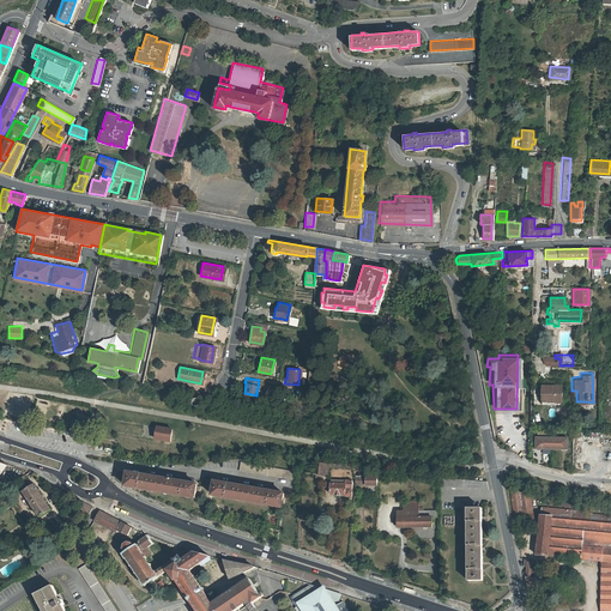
[(558,382),(538,382),(537,398),(560,401),(560,386),(558,382)]
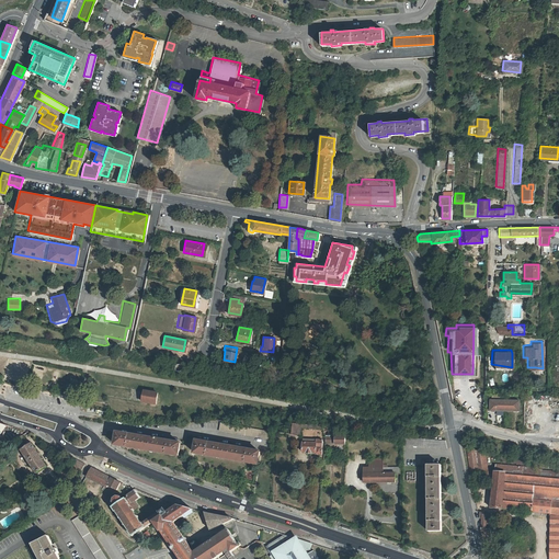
[(144,389),(141,399),(156,402),(157,391),(144,389)]
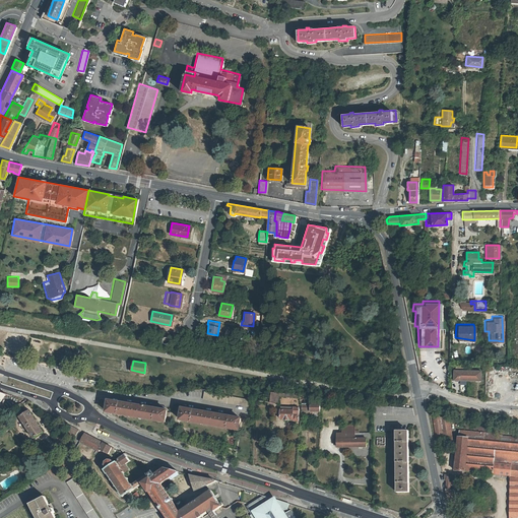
[(479,379),(479,370),(453,369),(453,378),(456,378),(476,379),(479,379)]
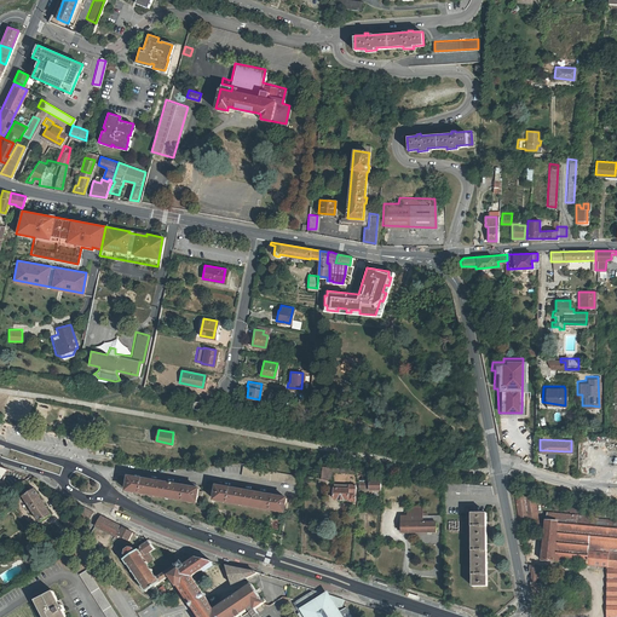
[(299,474),(243,463),(241,473),(299,483),(299,474)]
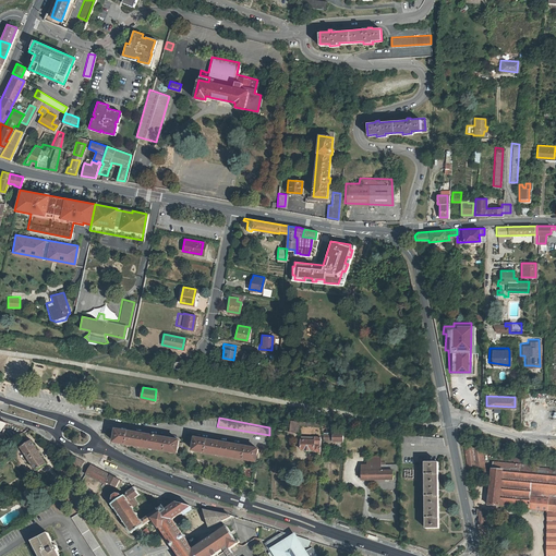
[(298,431),(299,423),(299,420),(291,419),(289,430),(298,431)]
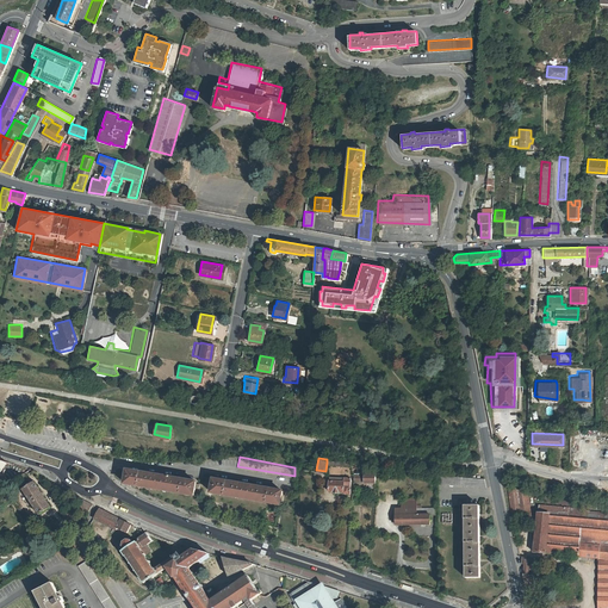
[(196,482),(196,479),(126,467),(124,481),(193,492),(196,485),(197,486),(198,482),(196,482)]
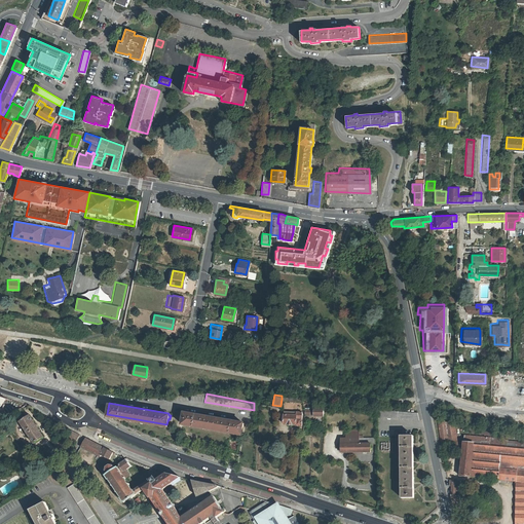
[(282,412),(282,421),(294,421),(294,423),(300,423),(300,410),(283,409),(283,411),(282,412)]
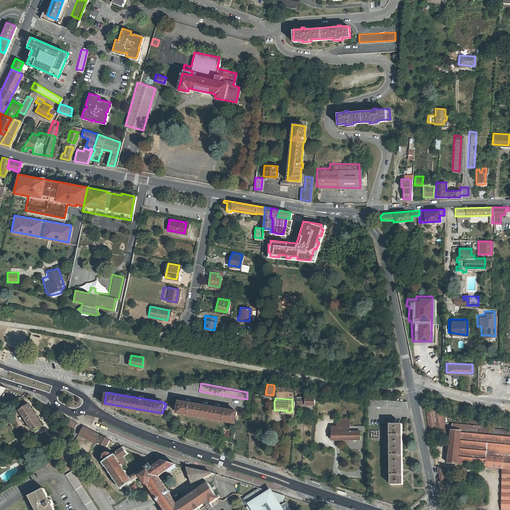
[(233,422),(236,411),(178,400),(176,411),(233,422)]
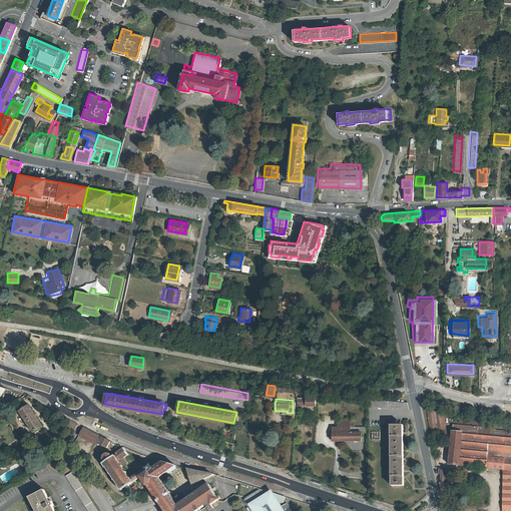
[(27,403),(17,410),(31,430),(41,424),(27,403)]
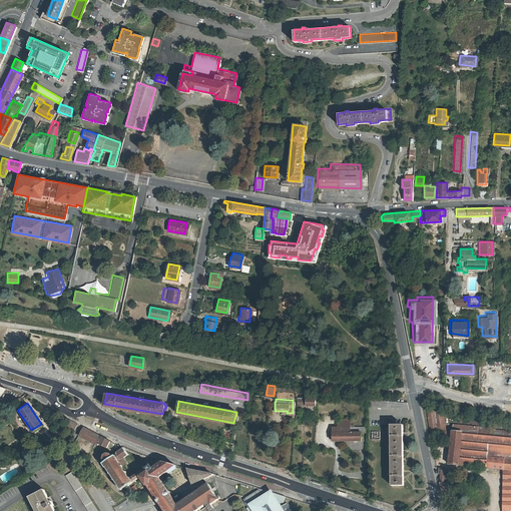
[(441,410),(425,408),(429,434),(444,432),(441,410)]
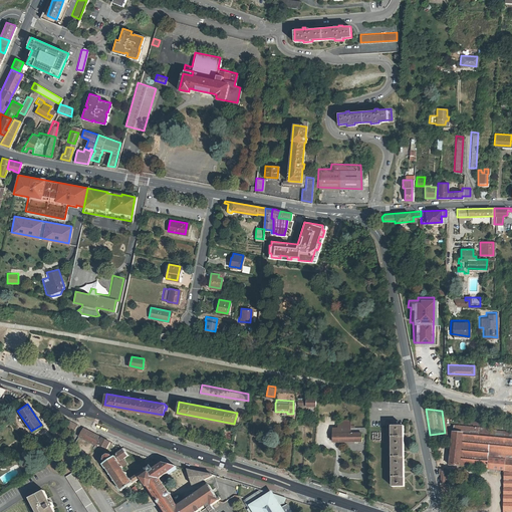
[(62,423),(67,425),(66,428),(71,431),(76,423),(68,418),(62,423)]
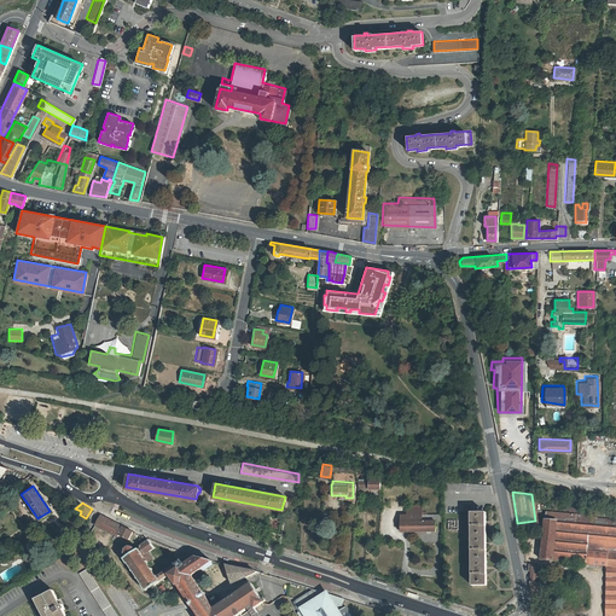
[(544,509),(544,516),(542,516),(539,556),(604,563),(604,564),(615,564),(615,515),(593,513),(593,512),(544,509)]
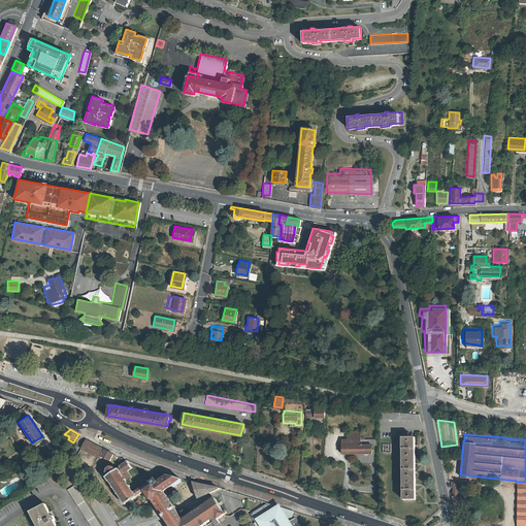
[(401,499),(413,498),(413,436),(400,437),(401,499)]
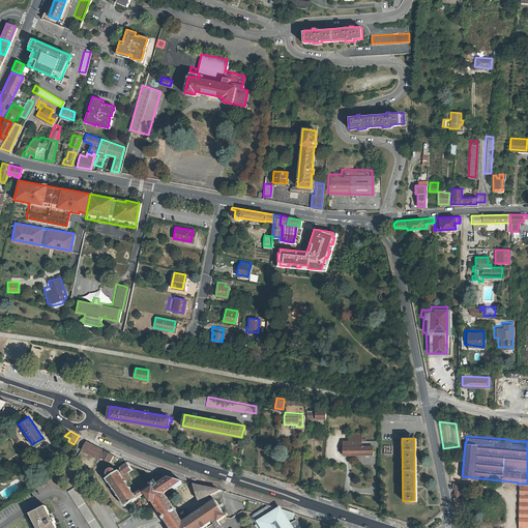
[(99,458),(100,456),(109,460),(112,453),(84,439),(80,447),(99,458)]
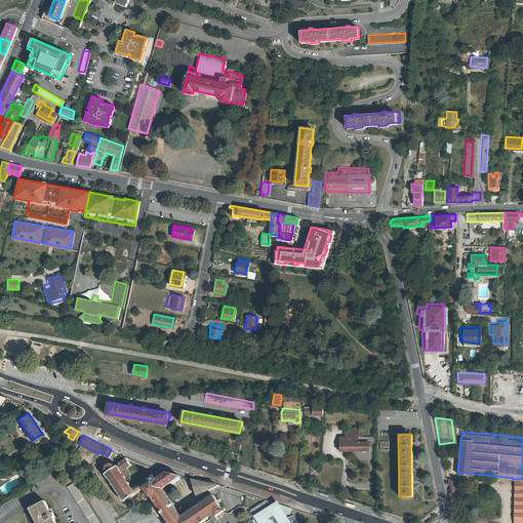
[(61,440),(58,436),(52,440),(56,446),(62,442),(61,440)]
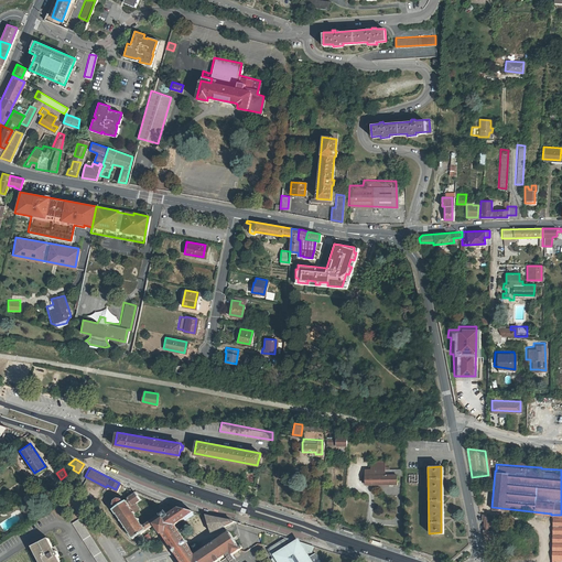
[(396,474),(364,474),(360,474),(360,481),(364,481),(364,483),(396,483),(396,474)]
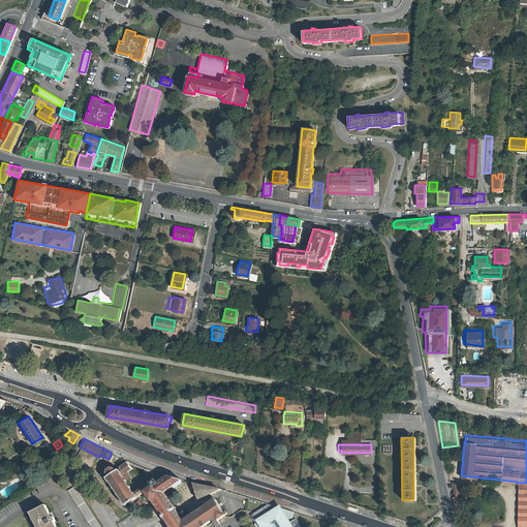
[(199,526),(211,520),(214,516),(217,520),(224,515),(223,515),(224,514),(225,513),(223,509),(222,510),(213,497),(181,519),(162,491),(180,477),(165,474),(157,479),(155,477),(157,472),(141,466),(137,472),(149,481),(133,492),(132,491),(131,492),(126,484),(127,483),(126,482),(125,482),(123,479),(134,472),(131,468),(132,467),(131,465),(133,463),(126,460),(119,464),(120,465),(115,468),(113,465),(110,465),(105,467),(104,471),(106,474),(104,476),(107,481),(109,481),(112,486),(111,486),(112,487),(113,487),(116,492),(116,493),(117,493),(121,498),(120,499),(123,503),(135,495),(143,490),(149,500),(150,499),(169,526),(199,526)]
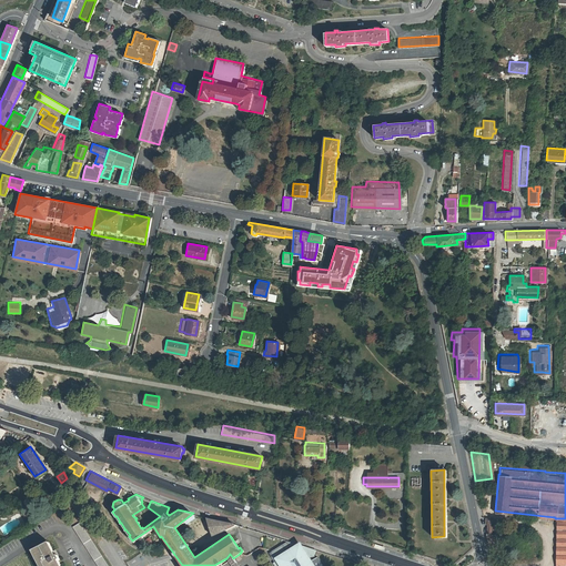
[(485,534),(487,548),(495,546),(491,533),(489,533),(492,516),(484,515),(483,522),(486,523),(485,534)]
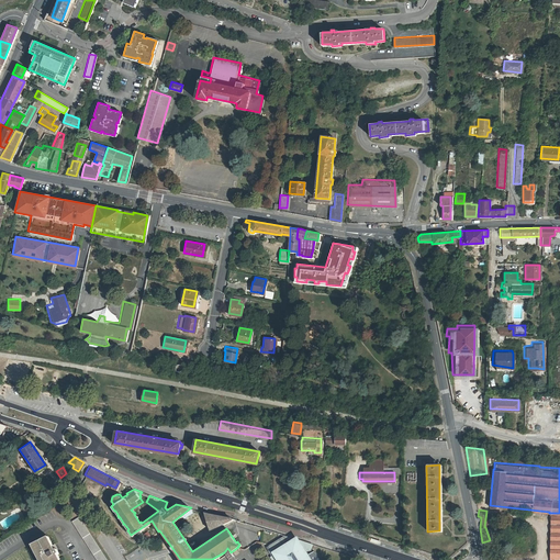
[(230,517),(203,511),(209,528),(230,517)]
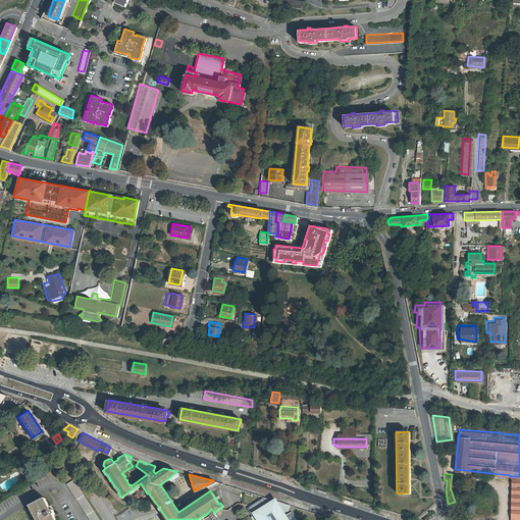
[(519,519),(519,477),(510,477),(509,519),(519,519)]
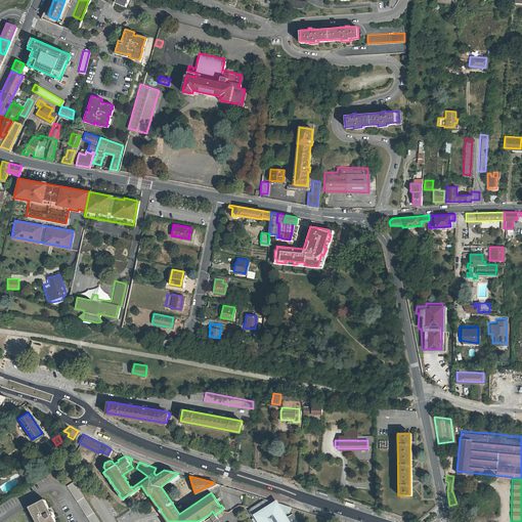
[(97,521),(72,480),(64,484),(88,521),(97,521)]
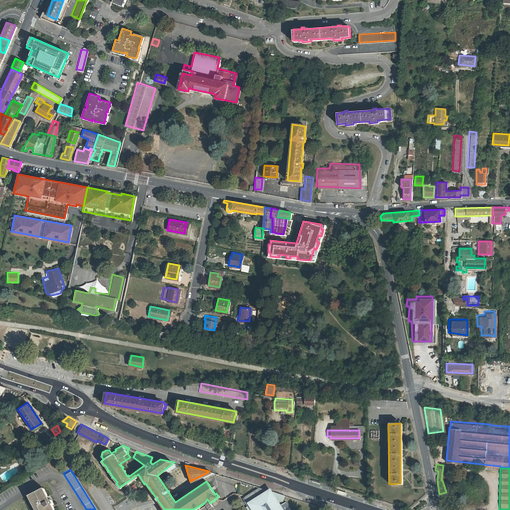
[(290,509),(284,501),(282,502),(281,499),(282,494),(257,486),(243,495),(244,499),(245,500),(248,503),(247,504),(249,507),(248,508),(249,509),(290,509)]
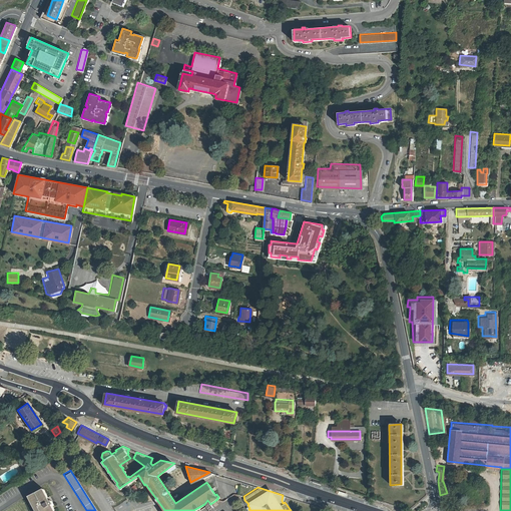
[(35,510),(54,510),(50,503),(52,502),(49,498),(48,499),(43,491),(29,498),(35,510)]
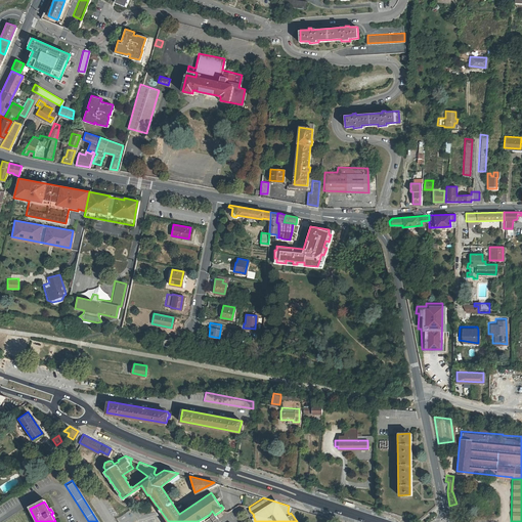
[(449,506),(454,521),(461,521),(457,504),(449,506)]
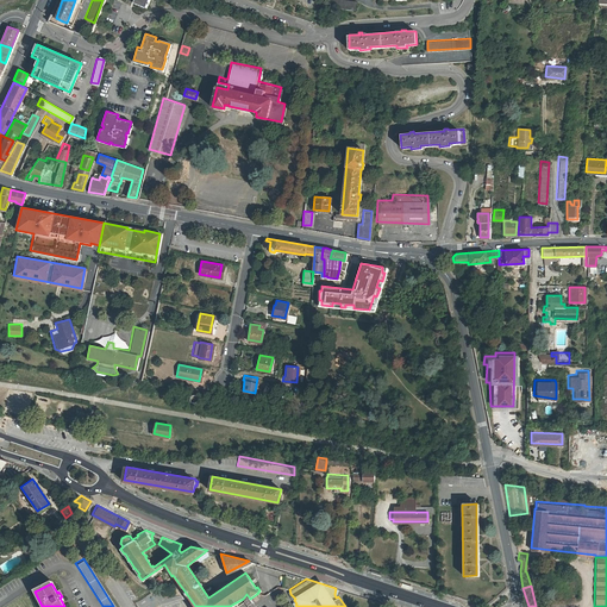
[(289,589),(287,592),(295,605),(296,604),(294,600),(295,599),(292,595),(291,594),(289,589)]
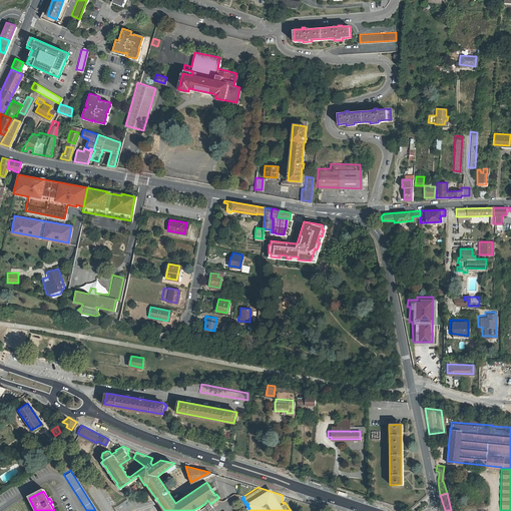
[(207,500),(204,504),(207,510),(209,510),(209,508),(212,506),(210,504),(207,500)]
